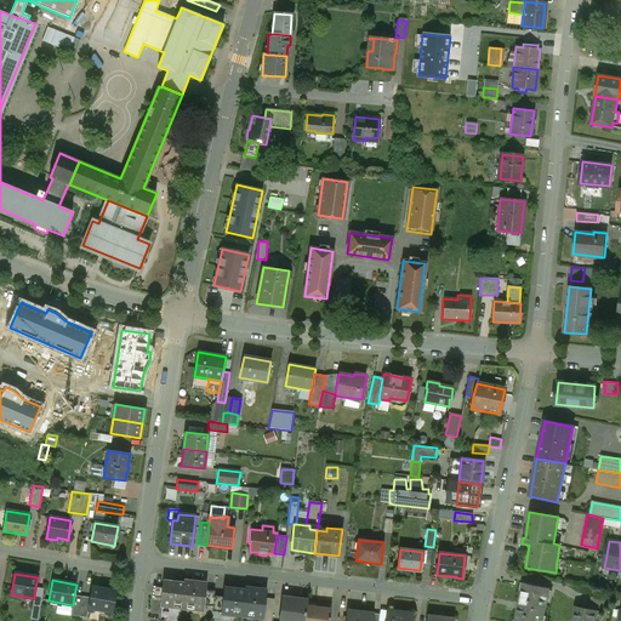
[(205,582),(184,580),(184,584),(182,605),(203,608),(204,596),(205,582)]
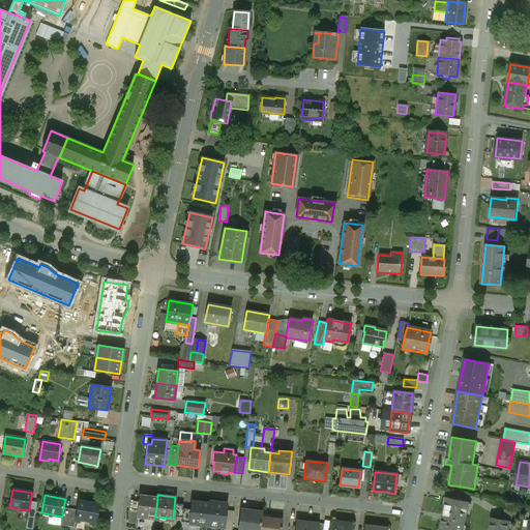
[(157,498),(140,496),(139,501),(139,507),(138,518),(155,520),(155,517),(157,498)]
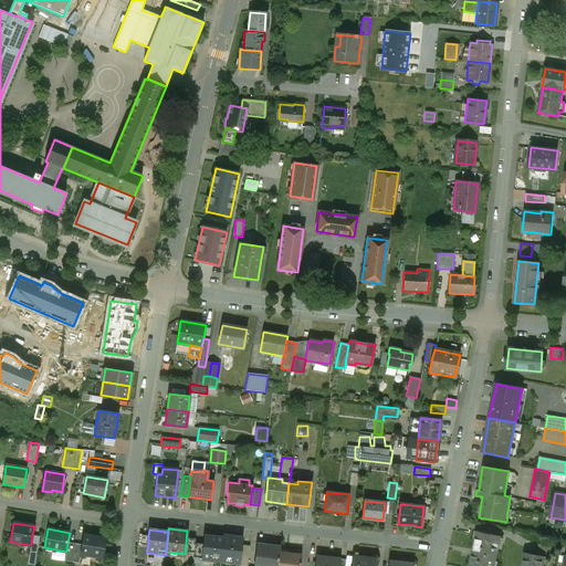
[(494,565),(501,536),(475,531),(469,565),(470,565),(494,565)]
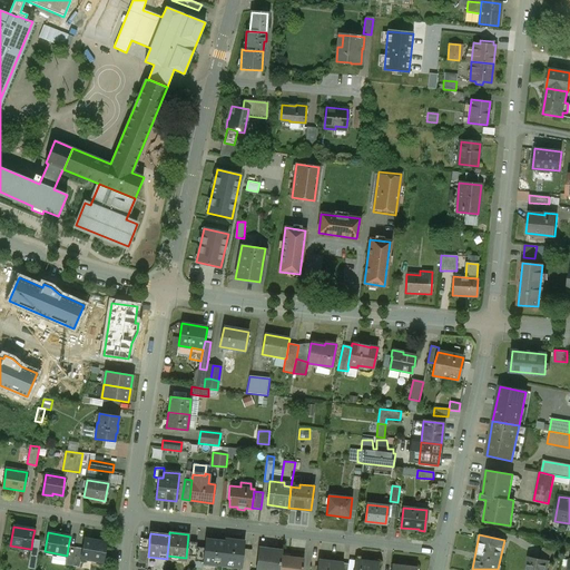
[(40,540),(32,539),(31,549),(30,549),(29,560),(37,561),(40,540)]
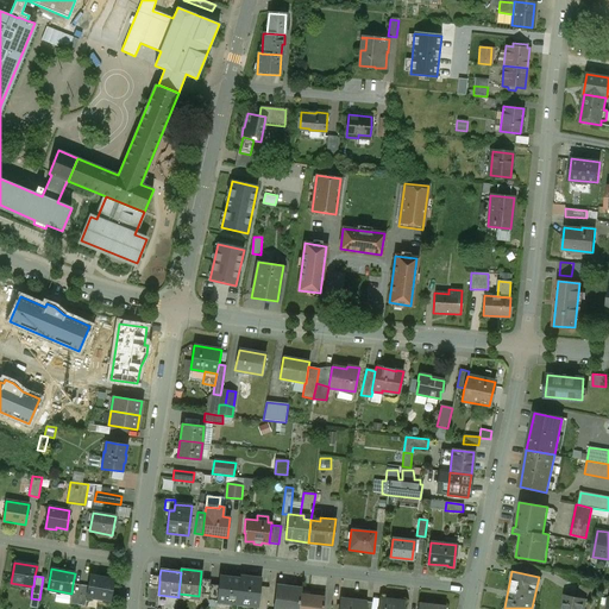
[(114,579),(89,576),(88,586),(86,596),(87,596),(111,601),(114,579)]
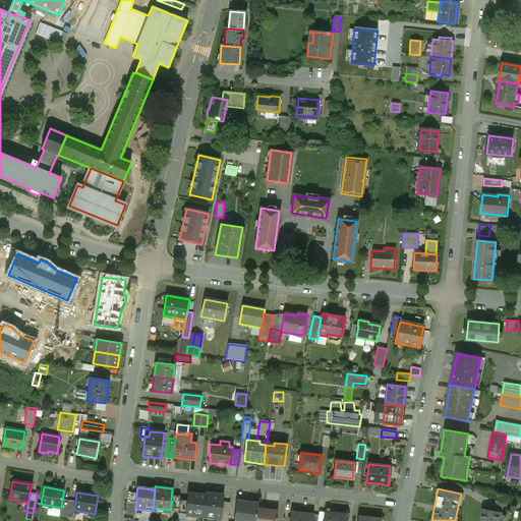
[(203,514),(220,516),(221,516),(222,506),(224,495),(206,493),(205,496),(203,514)]
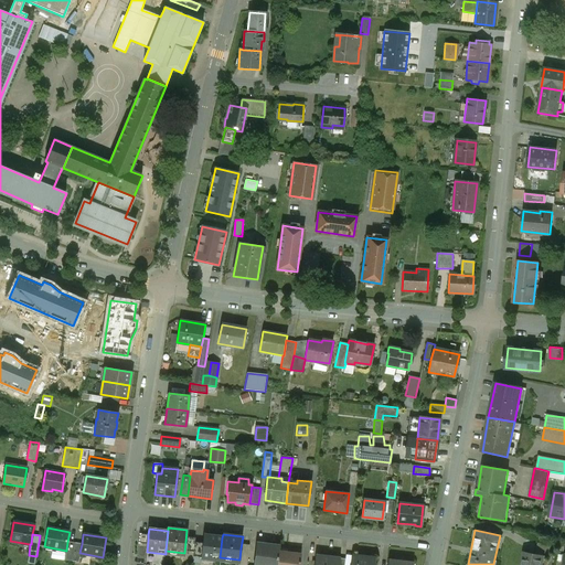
[(203,535),(202,547),(201,558),(202,558),(220,561),(220,557),(222,537),(203,535)]
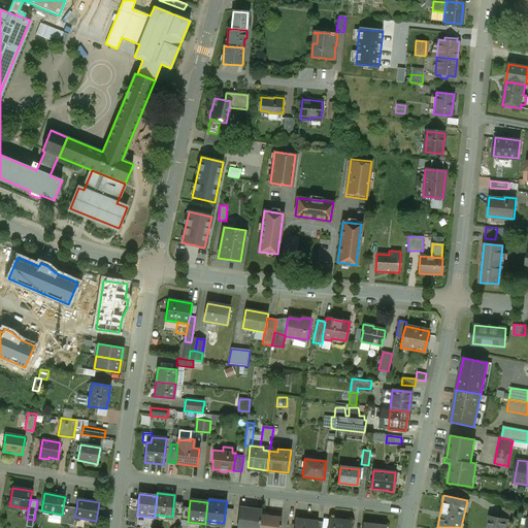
[(138,505),(130,504),(128,522),(136,522),(137,516),(138,505)]
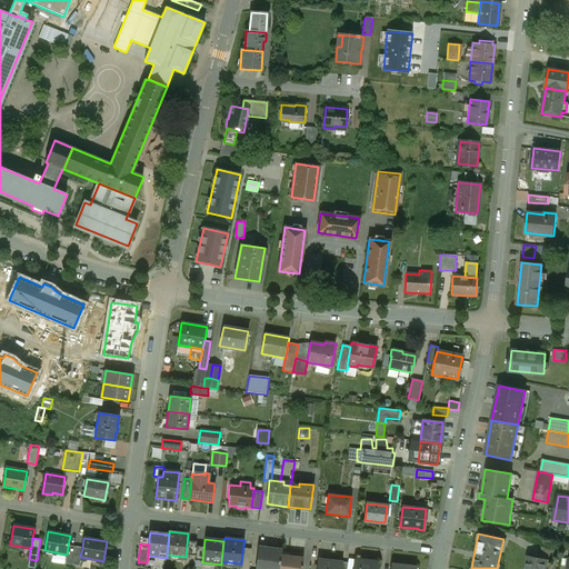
[(76,547),(68,546),(67,555),(66,557),(73,558),(76,547)]
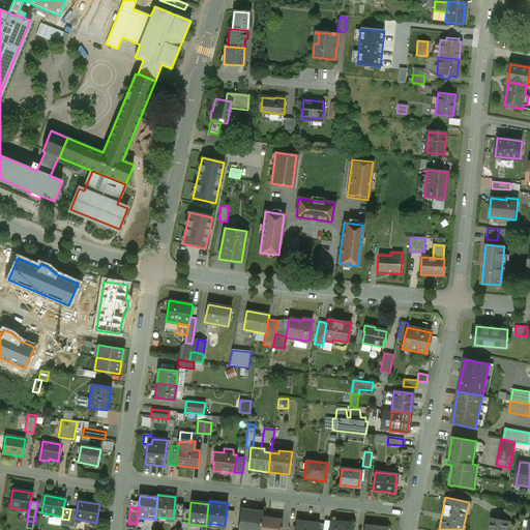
[(182,509),(174,508),(173,519),(172,525),(180,526),(181,512),(182,509)]
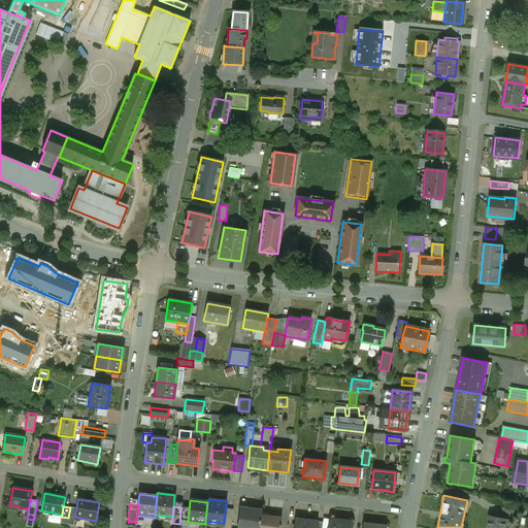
[(76,508),(70,507),(68,518),(67,525),(73,526),(75,517),(74,517),(76,508)]
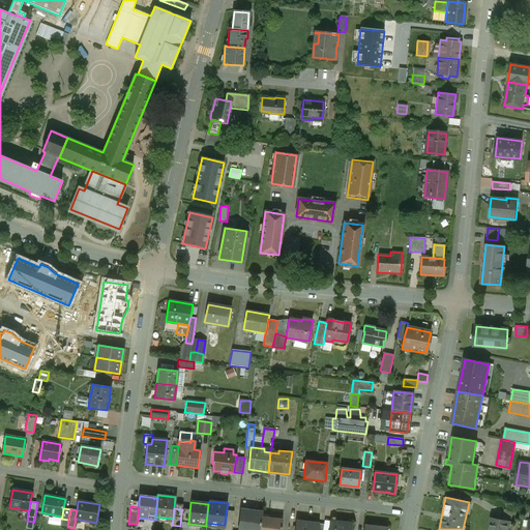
[(240,509),(237,529),(260,529),(262,517),(262,512),(240,509)]
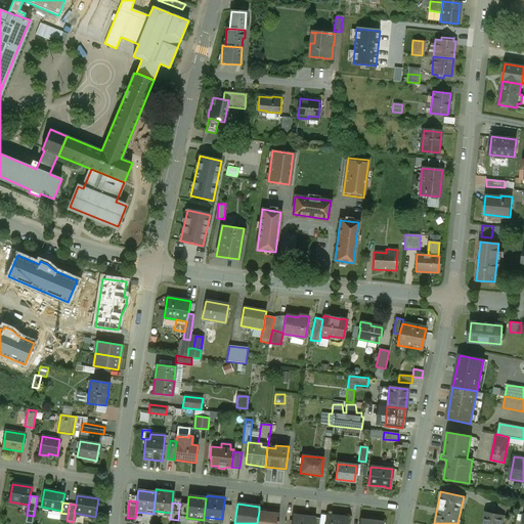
[(497,514),(485,512),(482,523),(504,523),(506,516),(511,517),(513,507),(499,504),(497,514)]
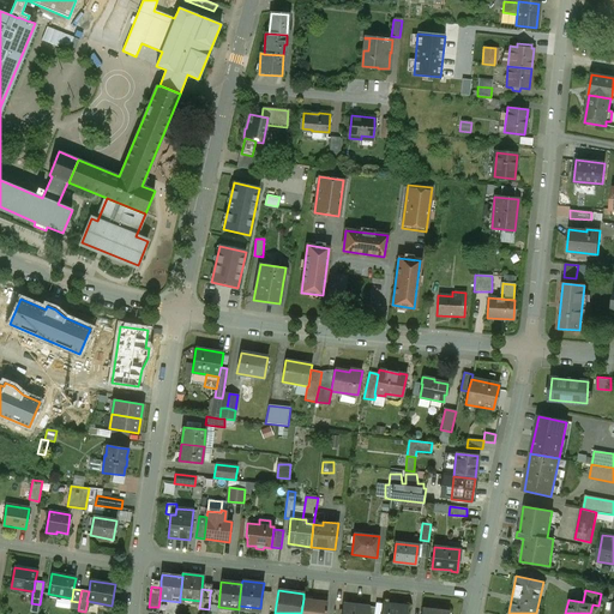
[(212,613),(218,613),(220,607),(218,607),(220,595),(210,594),(209,609),(209,613),(212,613)]
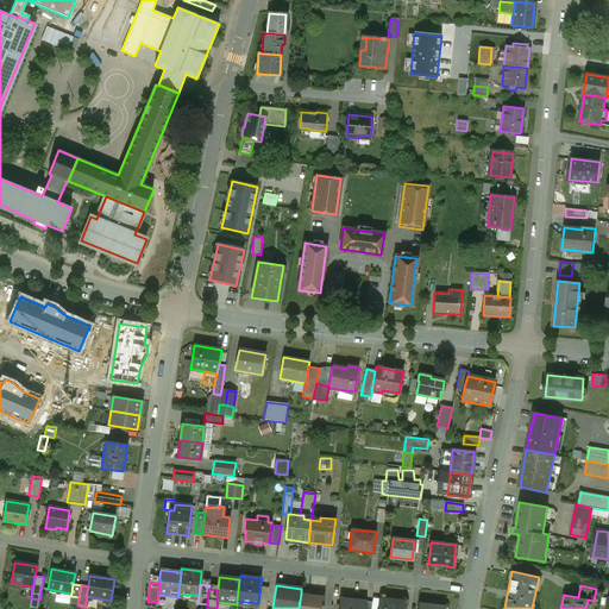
[(256,608),(265,608),(269,592),(259,591),(258,603),(257,603),(256,608)]
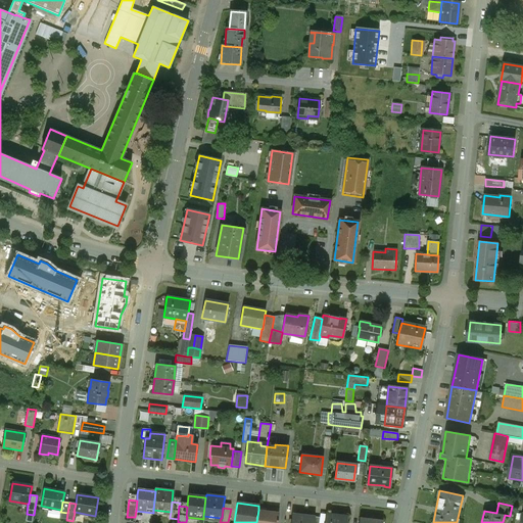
[(277,522),(279,512),(258,510),(256,522),(277,522)]
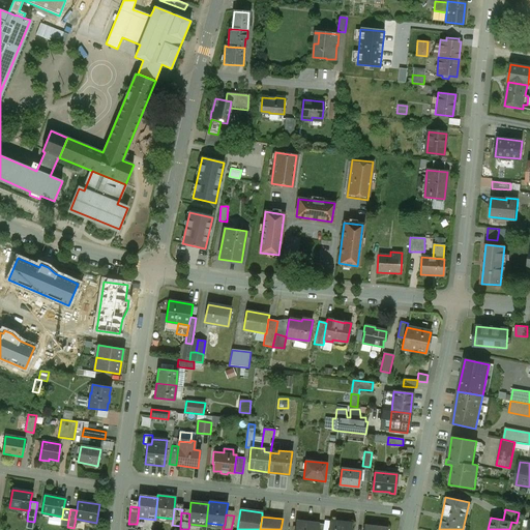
[(317,529),(319,524),(296,521),(294,529),(317,529)]
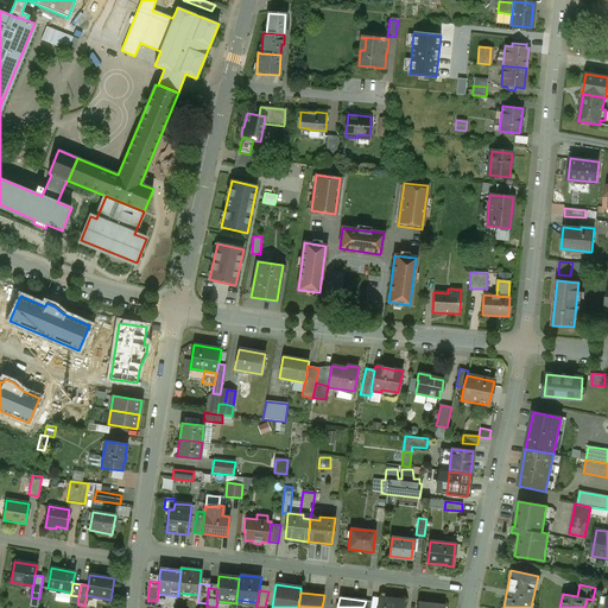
[(379,597),(377,607),(403,607),(405,601),(379,597)]
